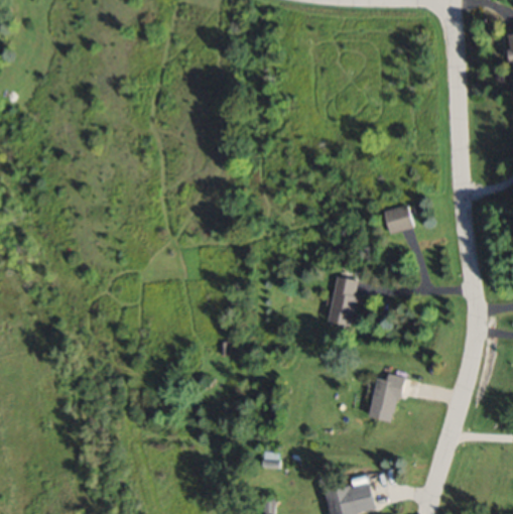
[(382,211),(387,234),(411,228),(406,205),(382,211)]
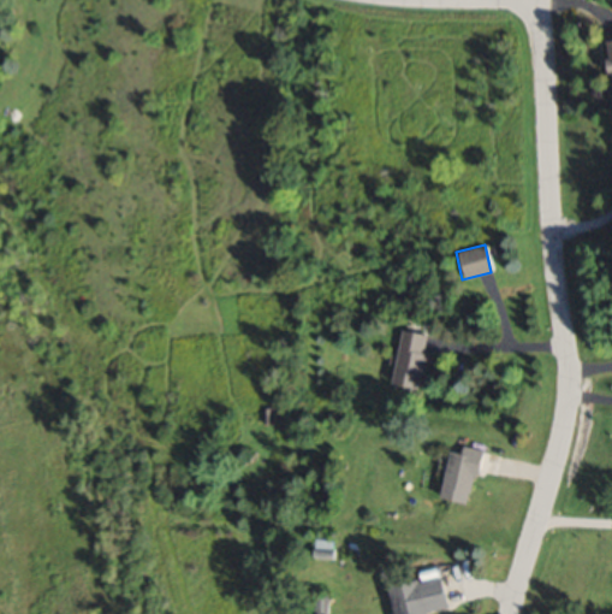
[(391,384),(417,389),(429,335),(402,330),(391,384)]
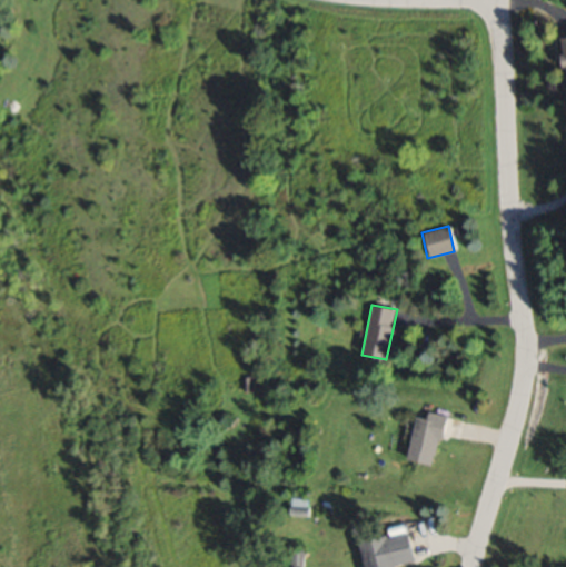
[(416,416),(405,460),(432,467),(445,416),(427,411),(426,418),(416,416)]
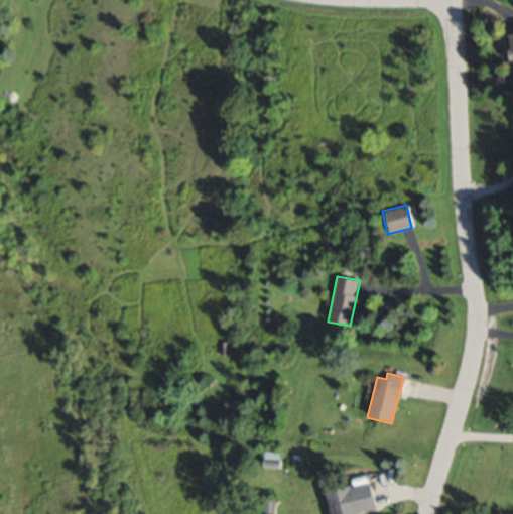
[(276,469),(276,454),(260,454),(260,469),(276,469)]
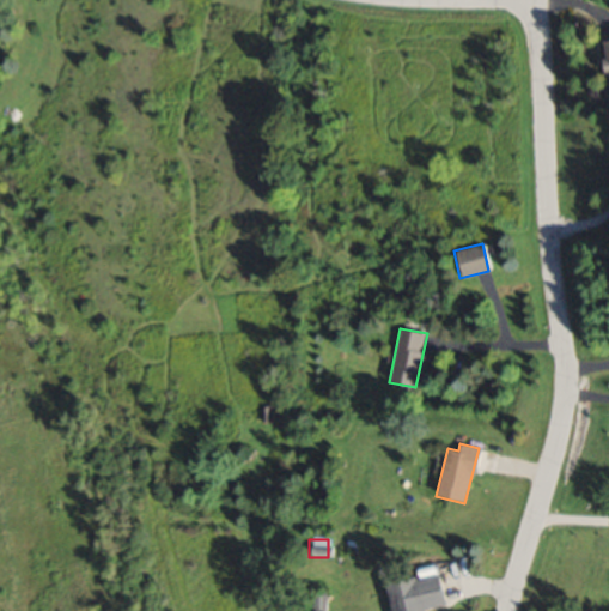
[(385,585),(391,610),(431,610),(445,608),(439,575),(385,585)]
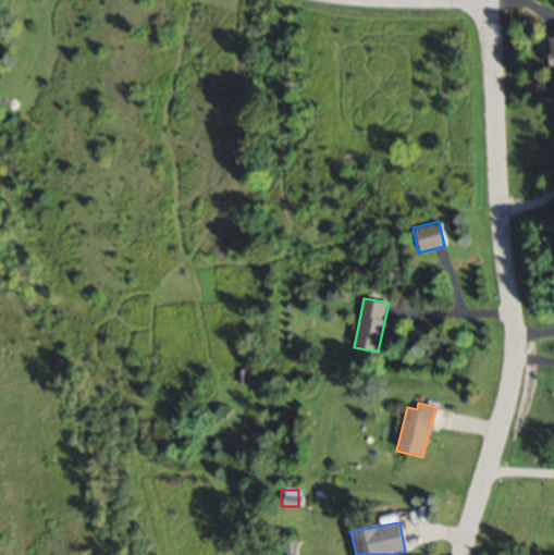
All buildings are outlined.
